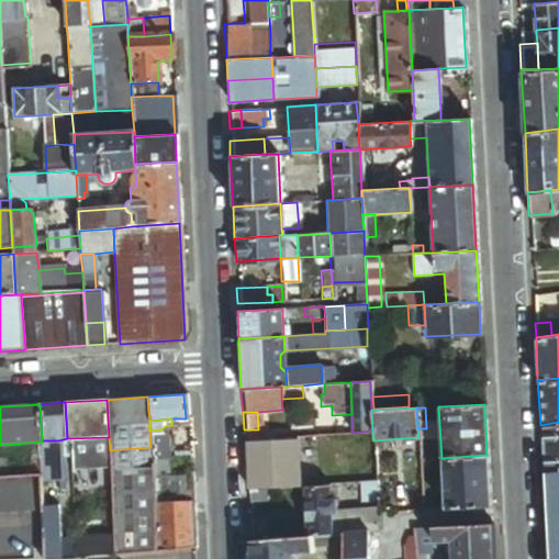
[(558,422),(540,425),(543,469),(558,467),(558,422)]
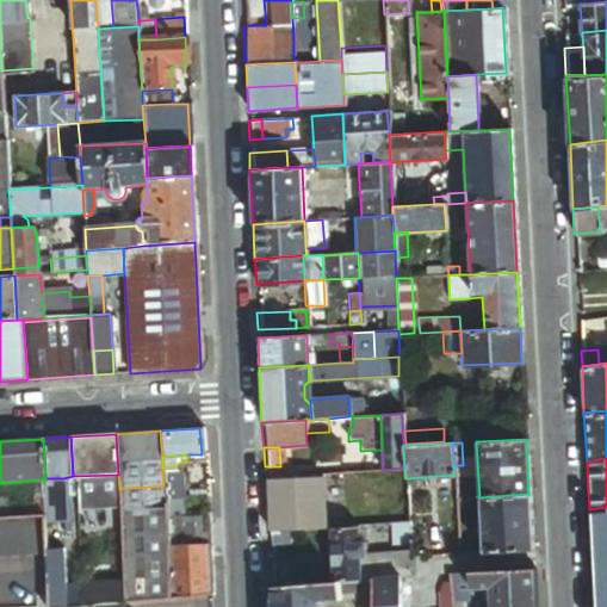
[(163,497),(180,496),(179,472),(174,466),(162,468),(163,485),(163,497)]
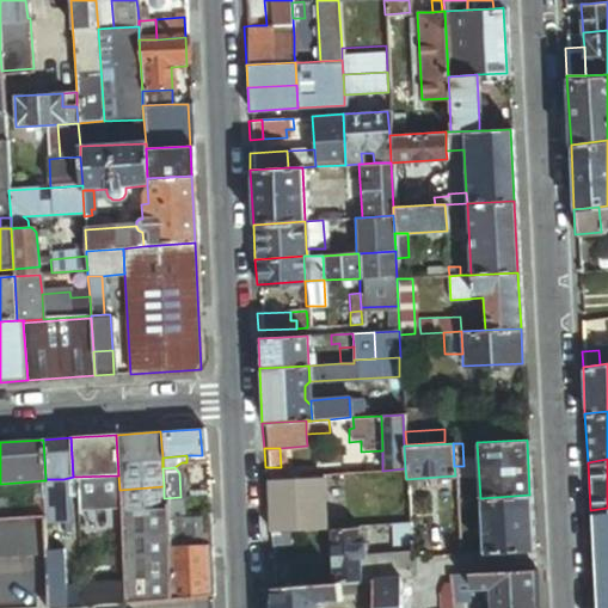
[(323,530),(320,474),(265,479),(268,534),(286,533),(323,530)]
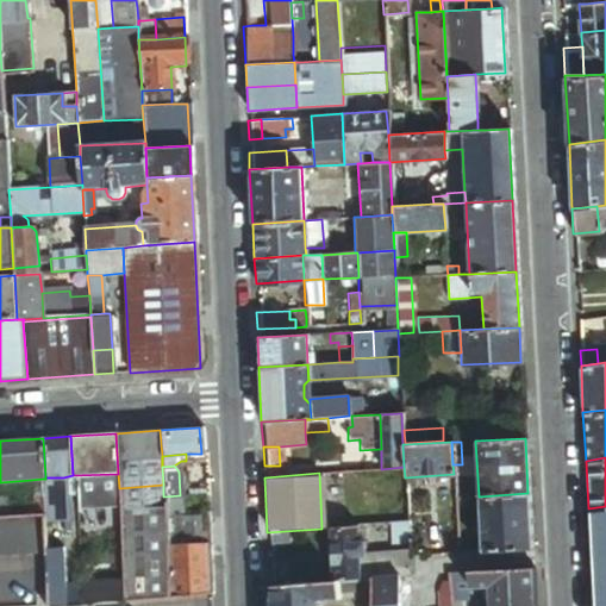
[(118,474),(73,475),(74,493),(119,491),(119,488),(118,474)]
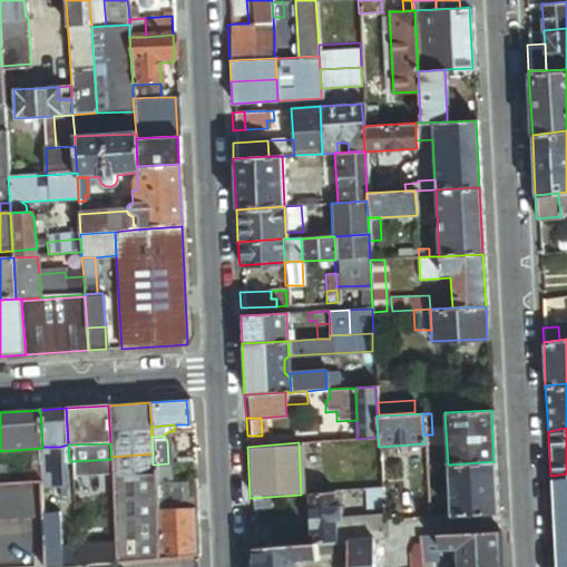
[(68,445),(59,447),(60,466),(69,465),(69,461),(68,445)]
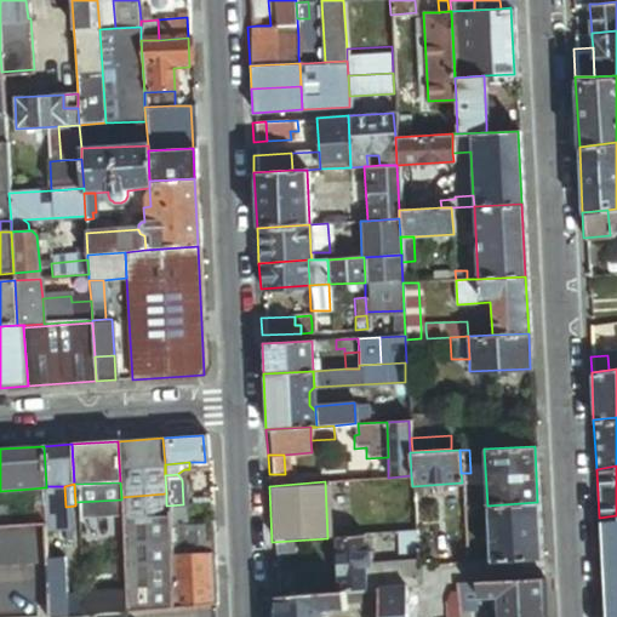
[(45,525),(45,531),(60,530),(67,530),(66,507),(64,486),(46,486),(46,487),(44,487),(44,503),(45,525)]
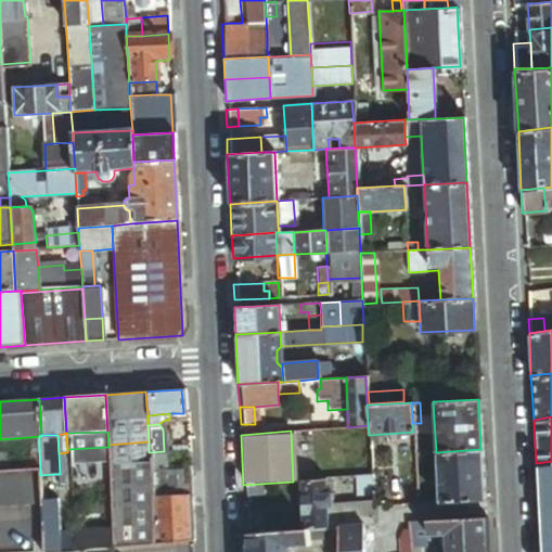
[(39,450),(39,436),(28,437),(29,451),(39,450)]
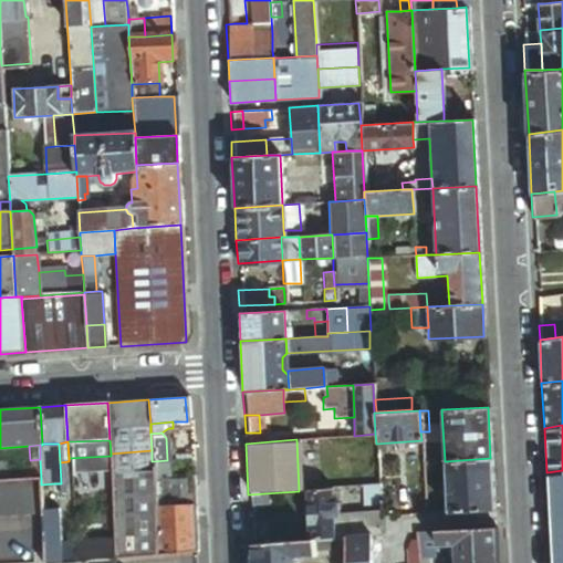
[(423,462),(436,461),(436,451),(433,449),(421,449),(423,462)]
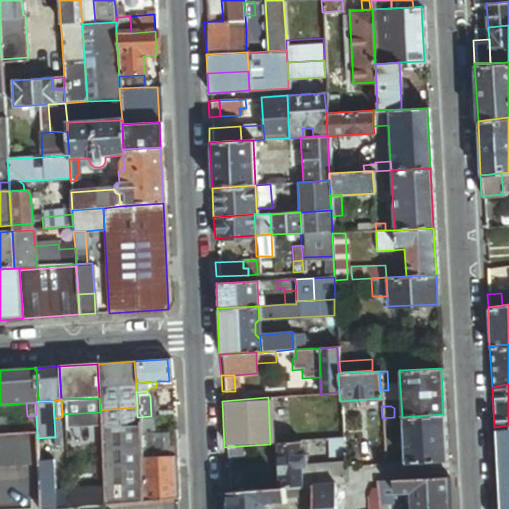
[(138,435),(137,417),(137,407),(100,410),(100,412),(103,505),(141,501),(139,458),(138,435)]
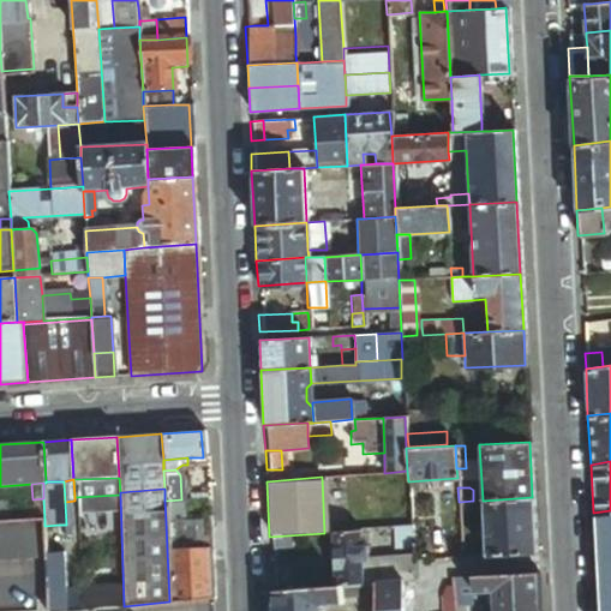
[(535,553),(532,497),(483,501),(485,556),(535,553)]
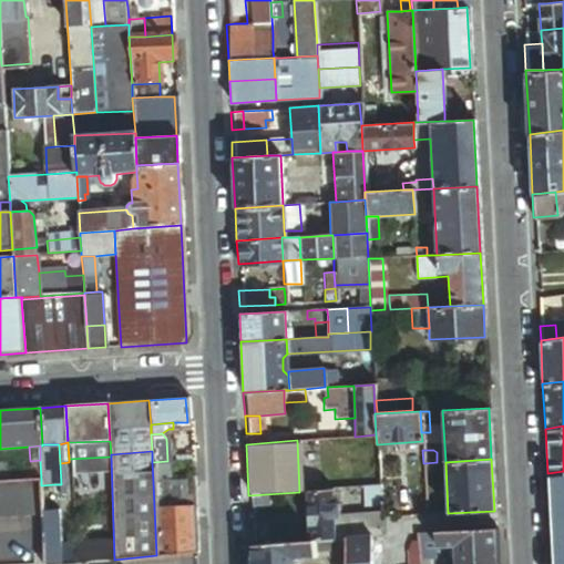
[(30,461),(21,461),(23,482),(41,480),(40,460),(30,461)]
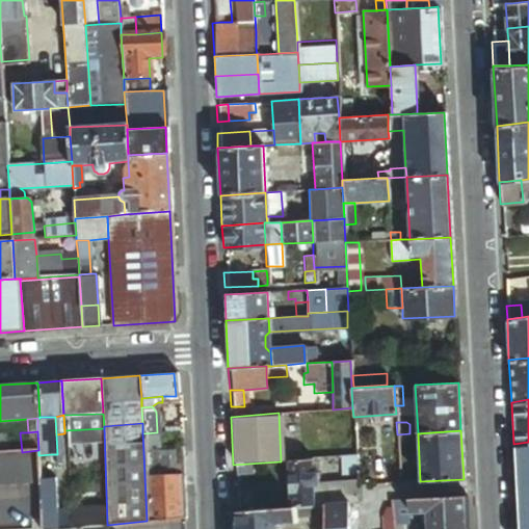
[(158,452),(157,432),(142,433),(143,452),(158,452)]
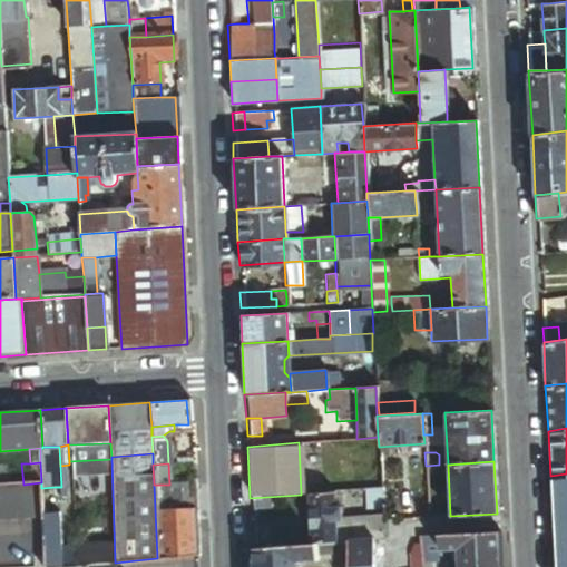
[(566,566),(566,473),(550,476),(553,520),(555,566),(566,566)]
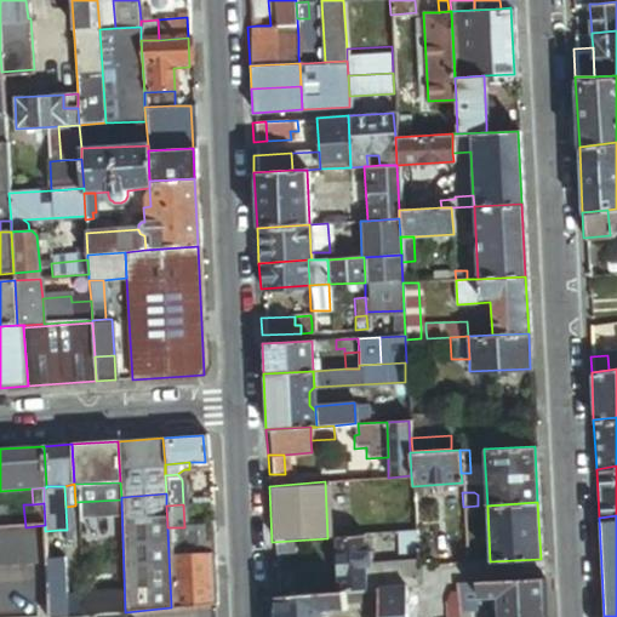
[(0,565),(47,563),(47,555),(45,531),(45,525),(26,527),(5,529),(0,529),(0,565)]
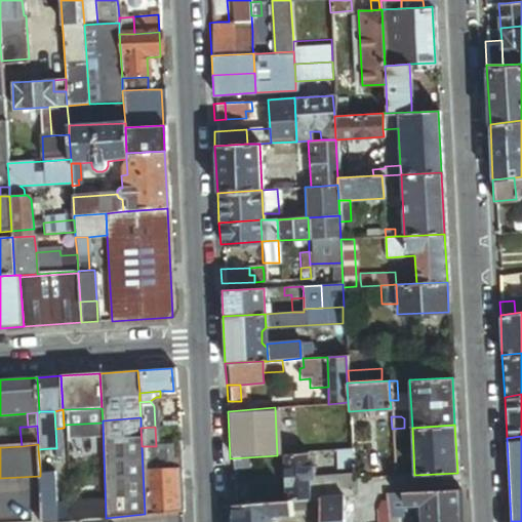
[(156,446),(142,446),(143,470),(178,468),(177,444),(156,446)]
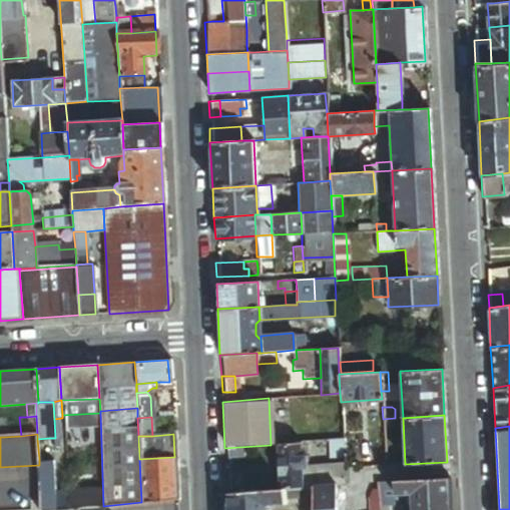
[(298,455),(298,442),(276,444),(280,489),(283,489),(300,487),(299,467),(303,466),(303,464),(303,455),(298,455)]
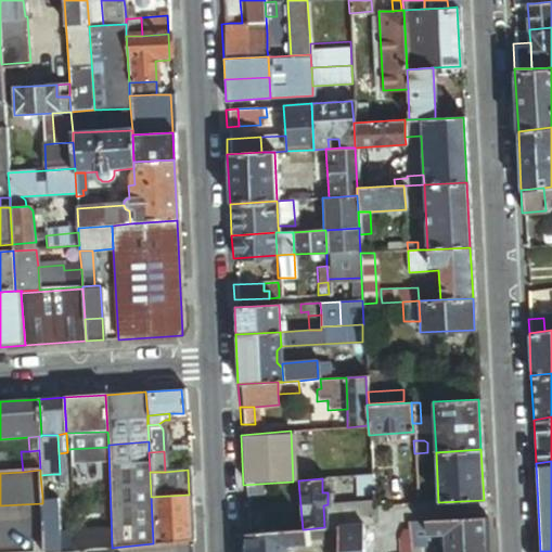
[(259,484),(243,485),(243,497),(259,495),(259,484)]
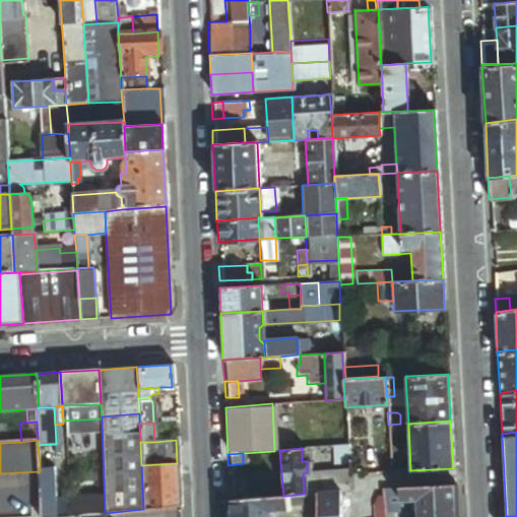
[(398,458),(389,459),(390,472),(403,471),(402,461),(398,458)]
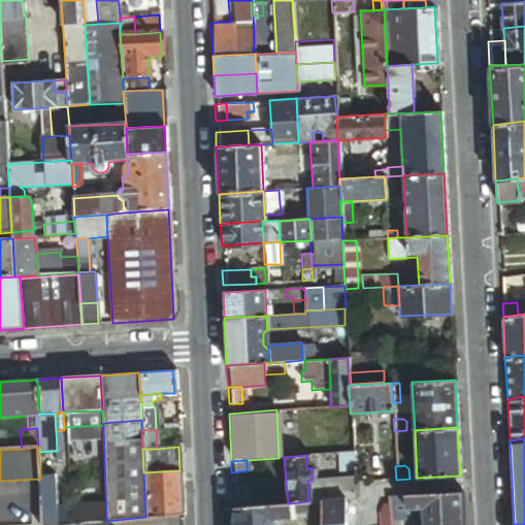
[(179,470),(143,472),(145,517),(182,513),(179,470)]
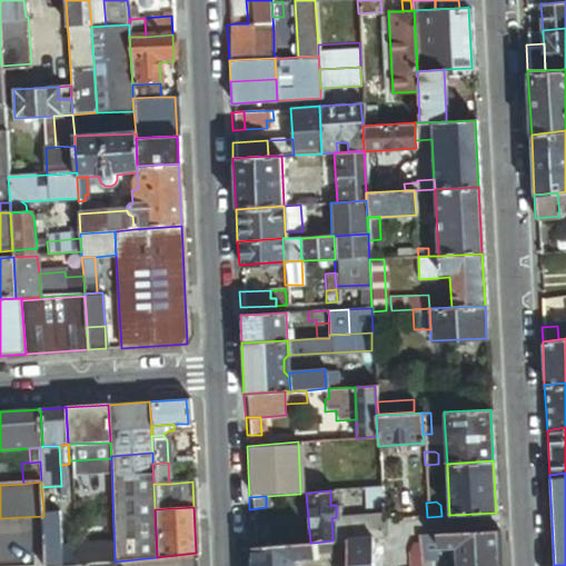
[(45,565),(69,565),(73,565),(73,544),(58,544),(57,509),(43,509),(43,516),(46,562),(45,565)]
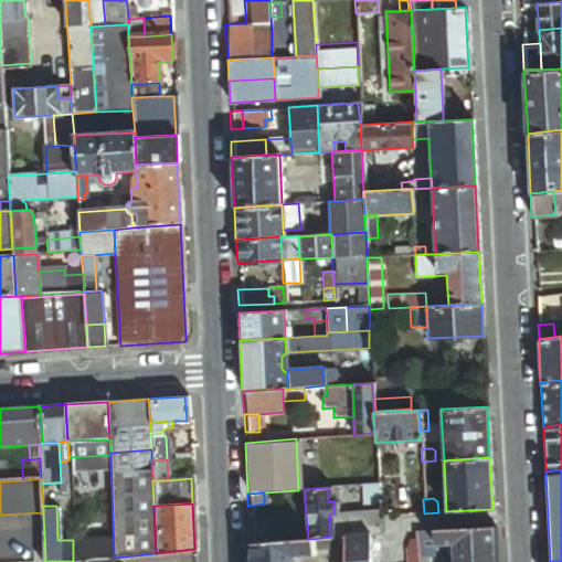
[(377,508),(333,511),(333,513),(335,518),(377,516),(377,508)]
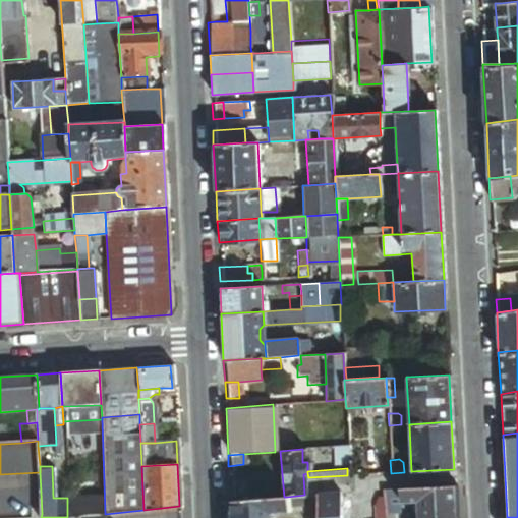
[(349,491),(348,475),(347,475),(308,477),(307,473),(303,474),(304,495),(315,494),(338,492),(343,492),(349,491)]
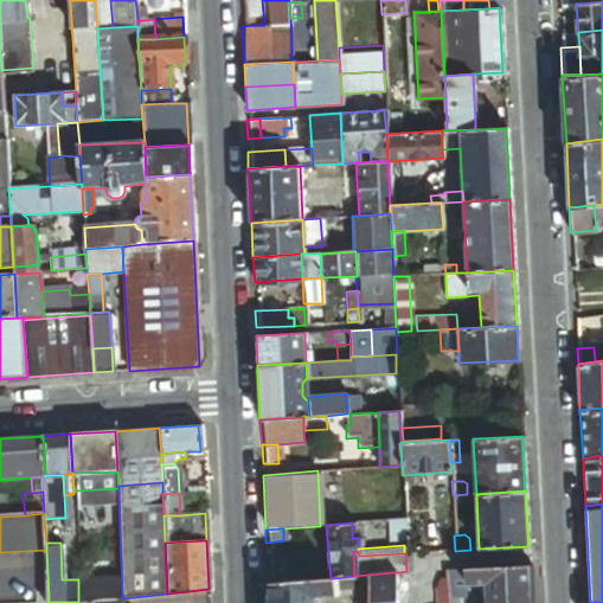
[(531,602),(530,564),(467,569),(467,579),(467,585),(485,585),(488,589),(487,590),(487,602),(531,602)]
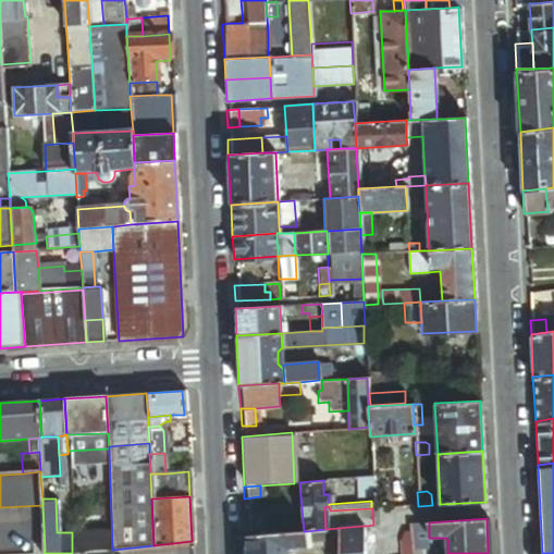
[(429,532),(429,522),(408,524),(409,540),(409,553),(419,553),(419,533),(429,532)]
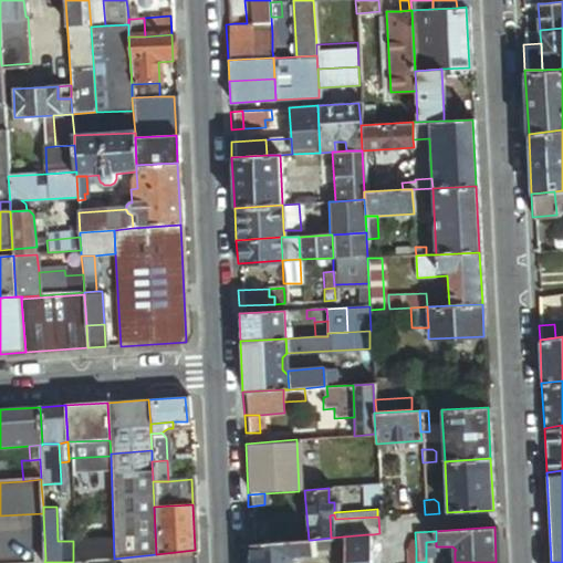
[(368,562),(367,540),(367,534),(343,537),(344,562),(368,562)]
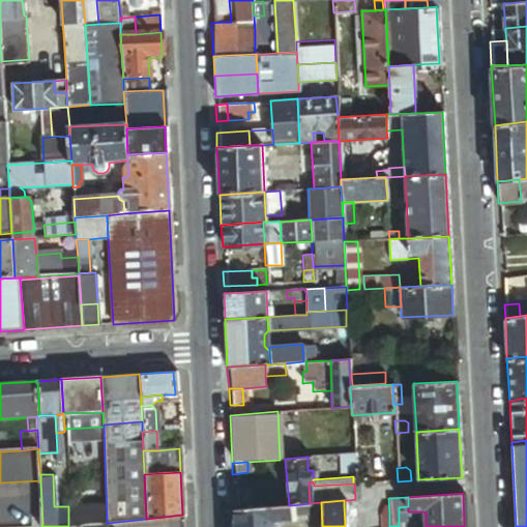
[(322,526),(321,502),(310,503),(292,505),(293,515),(310,514),(311,526),(322,526)]
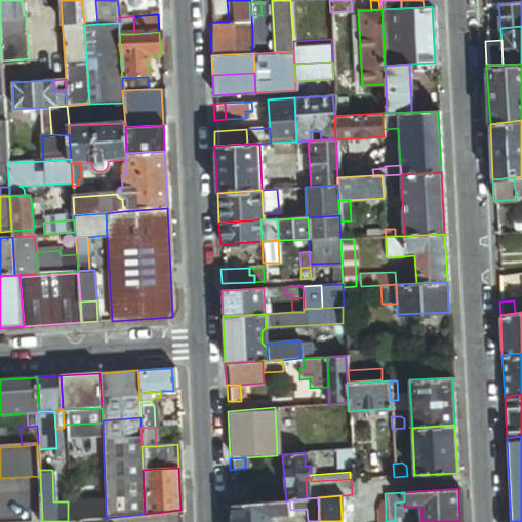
[(290,510),(289,500),(286,500),(232,506),(232,521),(272,521),(271,520),(270,520),(273,516),(276,517),(290,516),(290,510)]
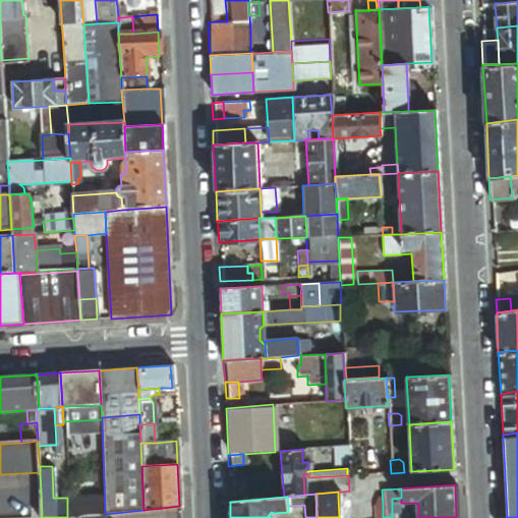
[(383,517),(383,505),(373,506),(372,517),(383,517)]
